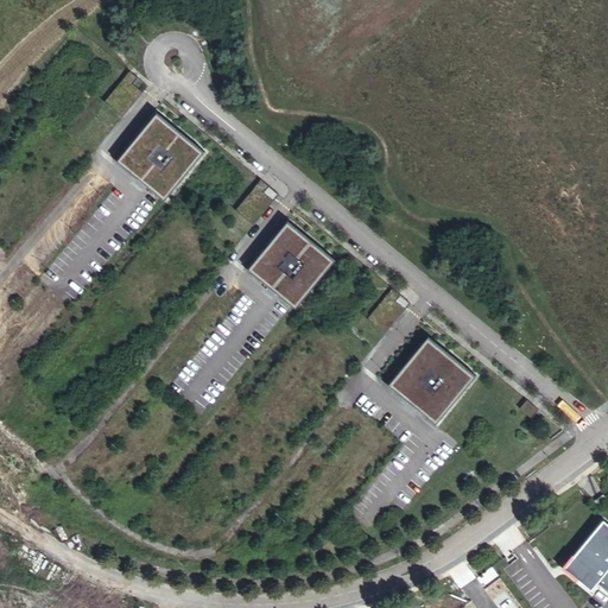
[(149,87),(138,78),(133,84),(143,92),(149,87)]
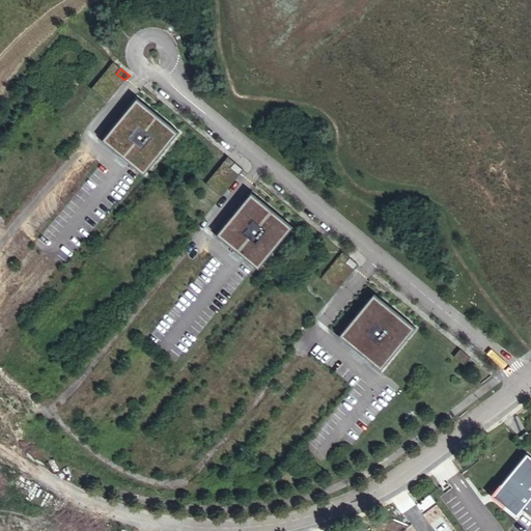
[(137,99),(103,141),(144,175),(178,133),(137,99)]
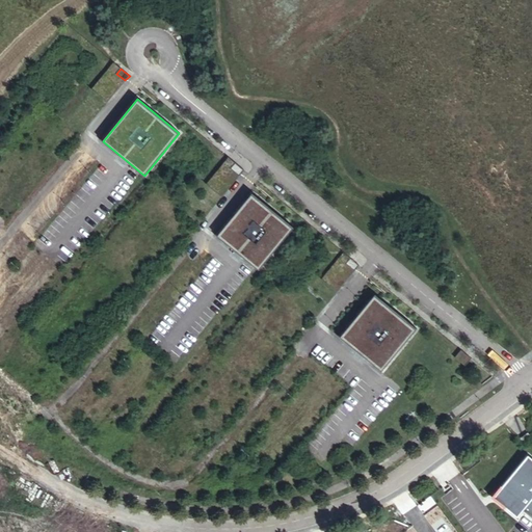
[(294,228),(256,196),(221,239),(259,270),(294,228)]
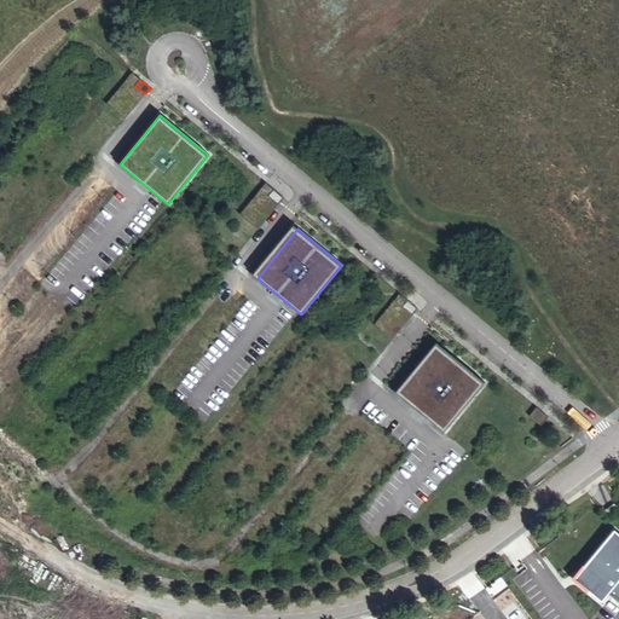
[(437,343),(397,393),(445,433),(486,383),(437,343)]
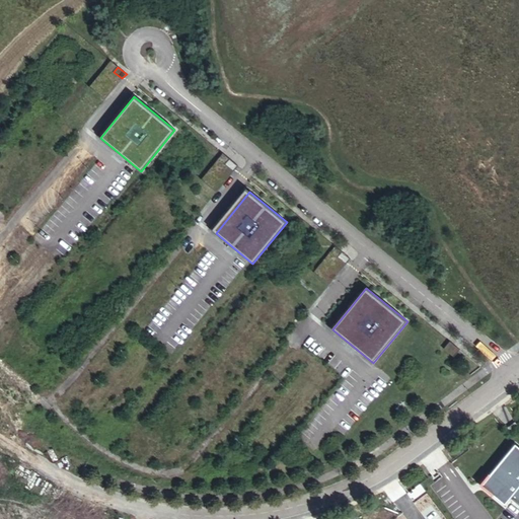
[(459,350),(450,342),(444,349),(454,357),(459,350)]
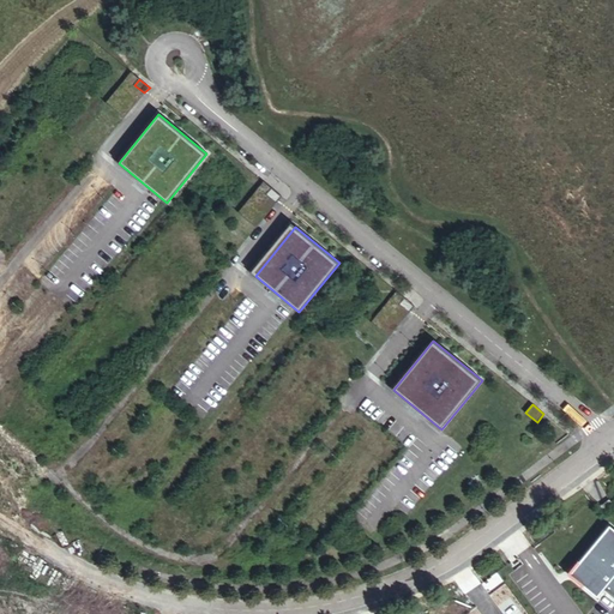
[(609,499),(601,506),(605,511),(613,505),(609,499)]
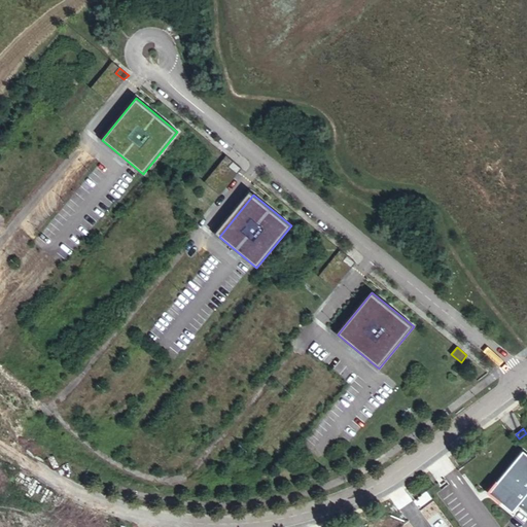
[(526,456),(520,451),(491,487),(499,494),(494,499),(511,513),(516,505),(526,514),(526,456)]
